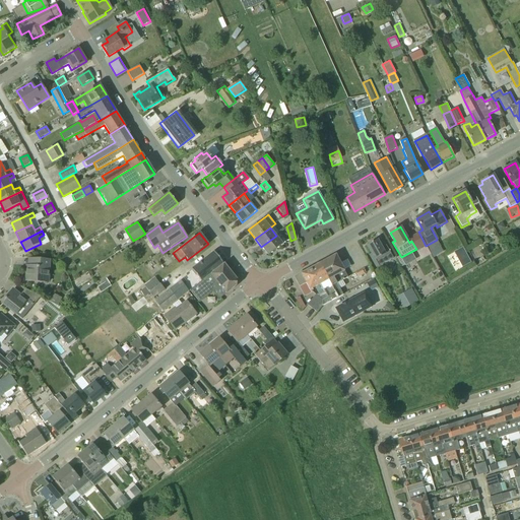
[(419,234),(410,239),(411,241),(416,249),(417,251),(427,246),(426,246),(419,234)]
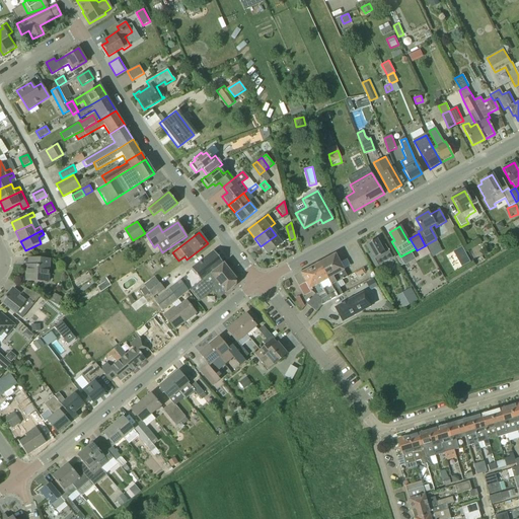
[(261,246),(268,254),(282,243),(276,235),(261,246)]
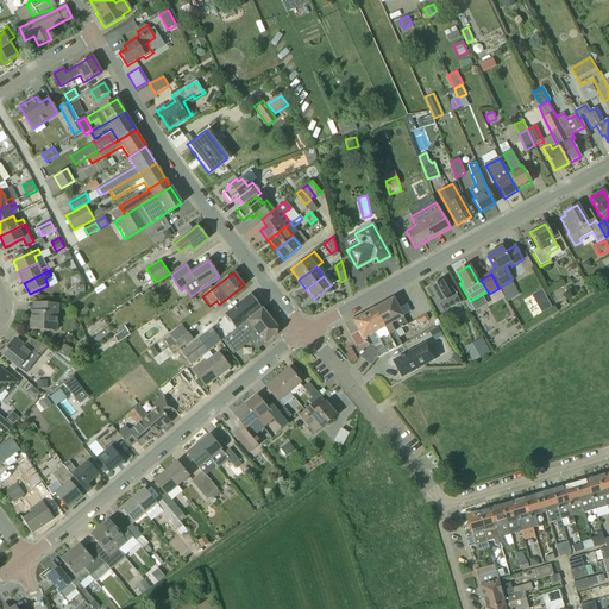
[(441,281),(429,288),(435,299),(432,300),(440,315),(462,303),(453,288),(447,292),(441,281)]
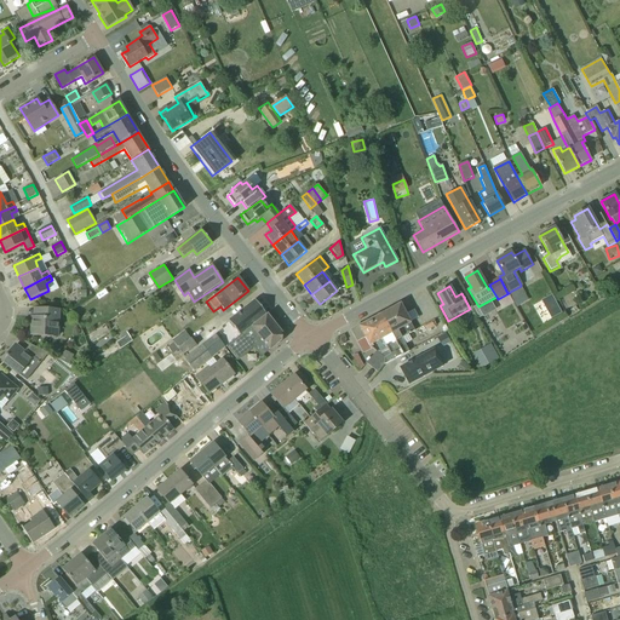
[(521,286),(507,293),(509,293),(514,303),(527,296),(521,286)]
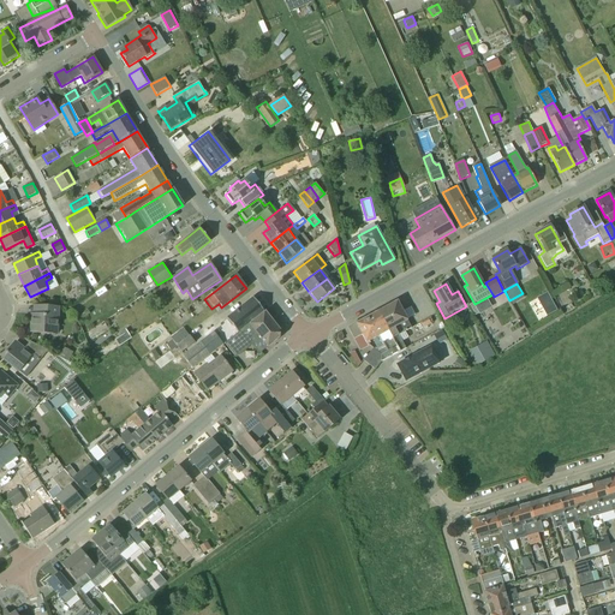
[(537,298),(547,317),(557,310),(548,292),(537,298)]
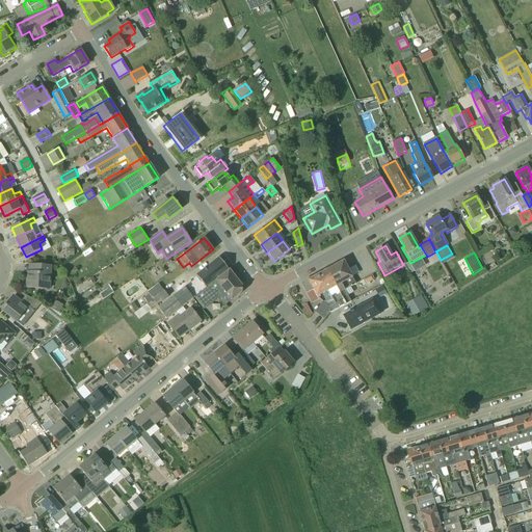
[(229,270),(220,260),(193,281),(202,291),(215,281),(229,270)]
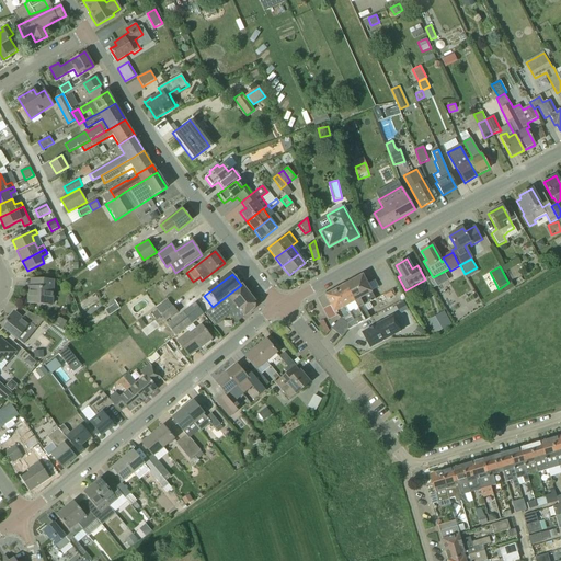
[(370,318),(364,306),(376,299),(362,275),(345,284),(355,302),(365,321),(370,318)]
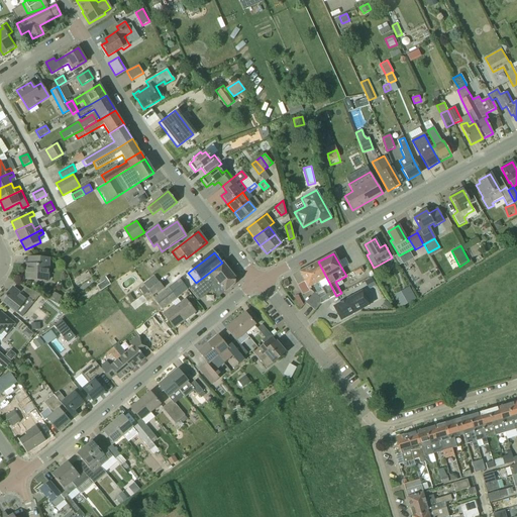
[(47,282),(49,259),(29,256),(28,265),(27,265),(25,280),(47,282)]
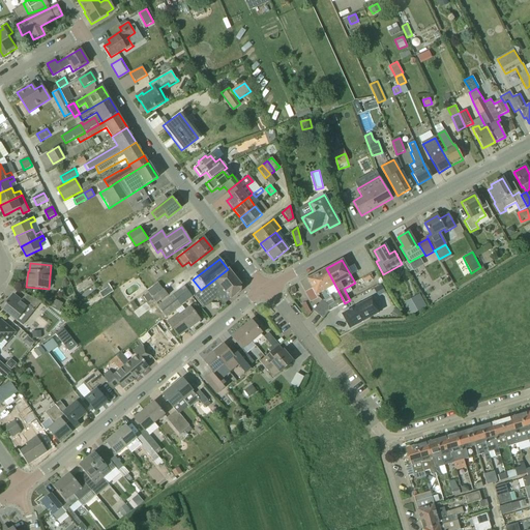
[(315,296),(327,290),(332,300),(326,303),(330,306),(332,311),(345,303),(335,286),(326,268),(299,283),(305,294),(312,290),(315,296)]
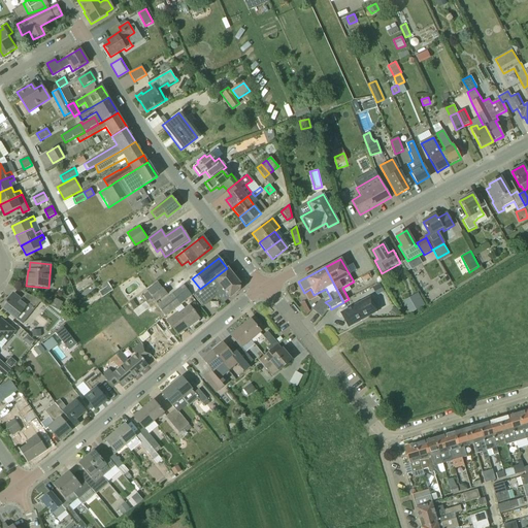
[(240,285),(227,268),(213,278),(200,289),(193,295),(201,306),(217,295),(223,303),(229,298),(239,290),(240,285)]
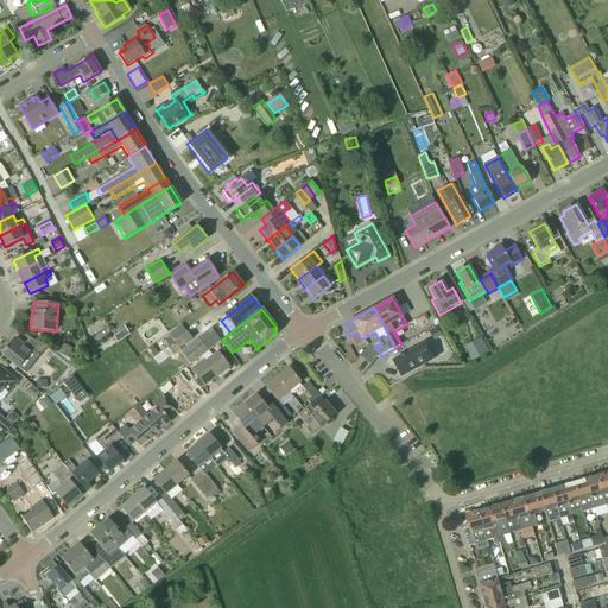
[(448,311),(438,316),(444,328),(454,323),(448,311)]
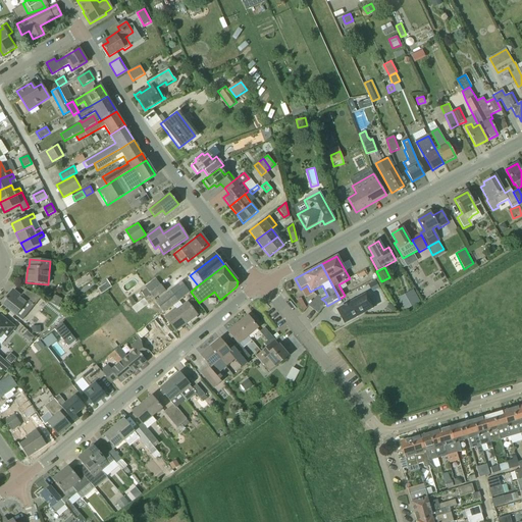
[(402,274),(386,283),(389,289),(405,280),(402,274)]
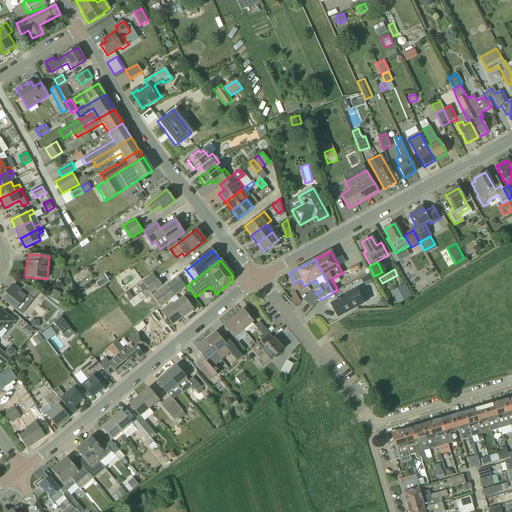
[(156,281),(151,274),(141,282),(142,284),(143,283),(147,287),(156,281)]
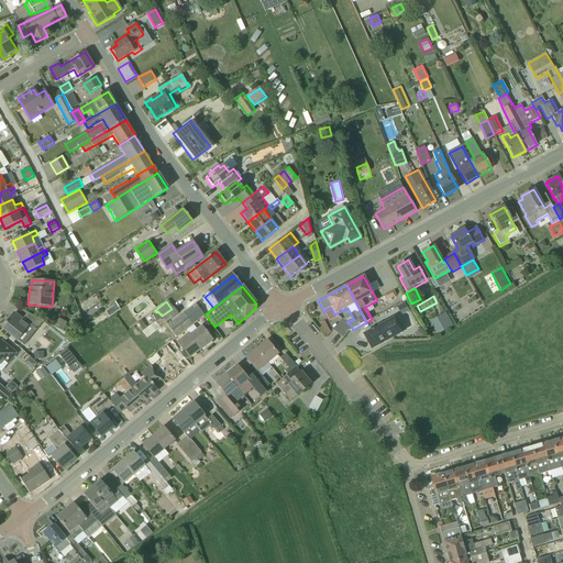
[(116,302),(109,306),(114,313),(120,309),(116,302)]
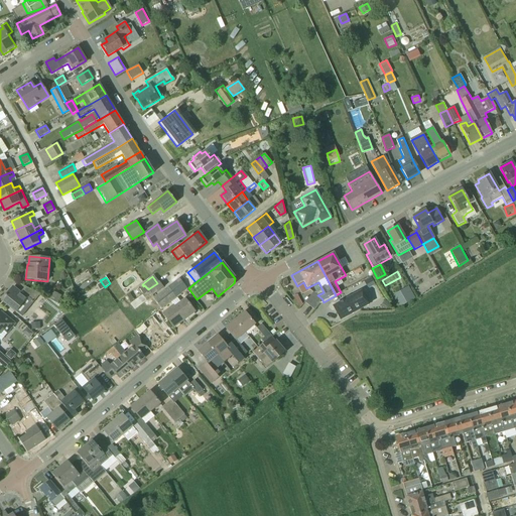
[(371,277),(366,280),(370,288),(375,285),(371,277)]
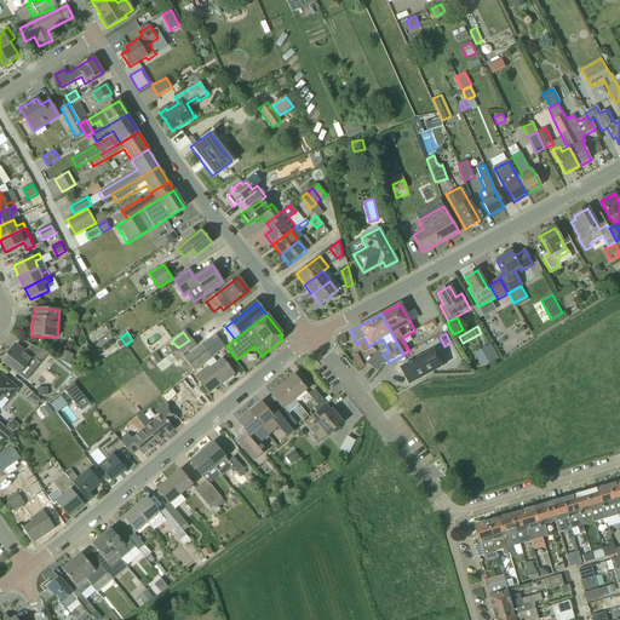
[(214,336),(184,360),(193,372),(224,348),(214,336)]
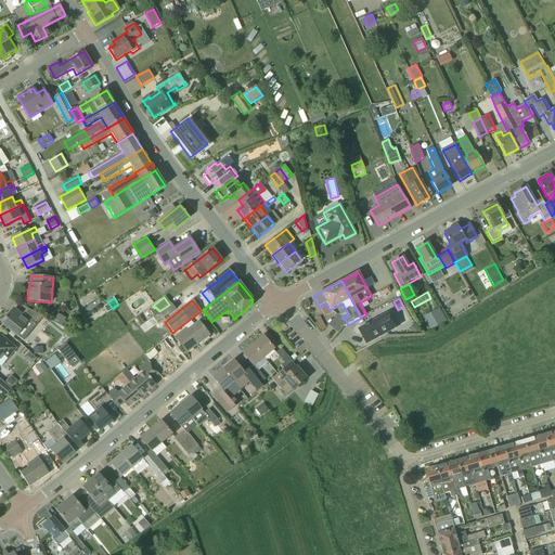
[(308,301),(301,306),(306,310),(311,307),(308,301)]
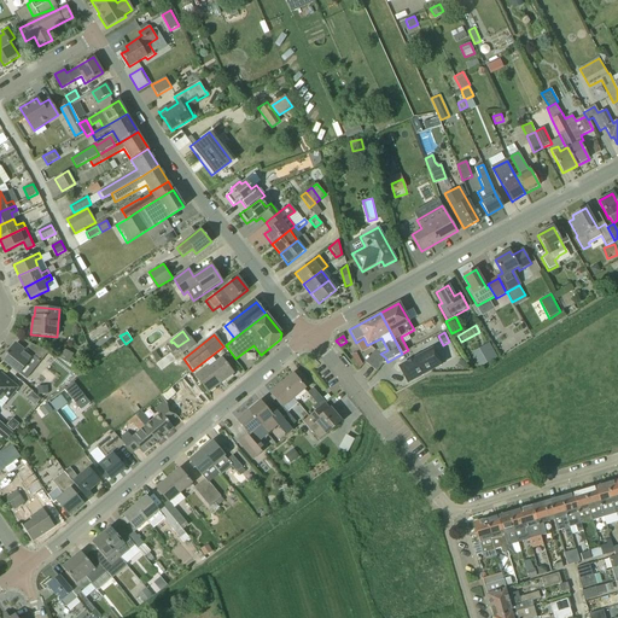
[(179,349),(182,354),(194,345),(188,339),(178,347),(179,349)]
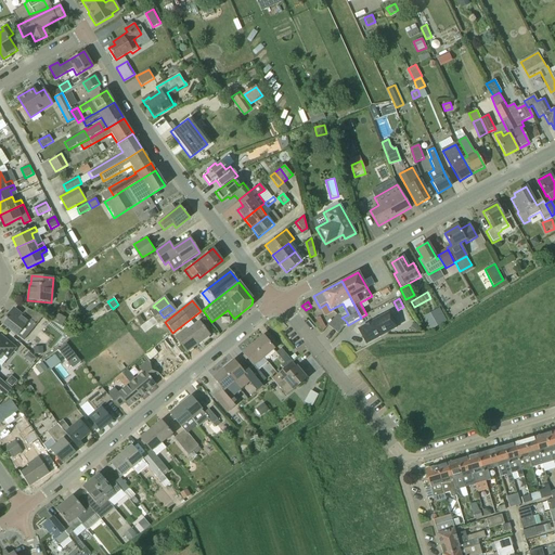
[(154,317),(160,313),(159,311),(155,307),(154,308),(150,311),(154,317)]
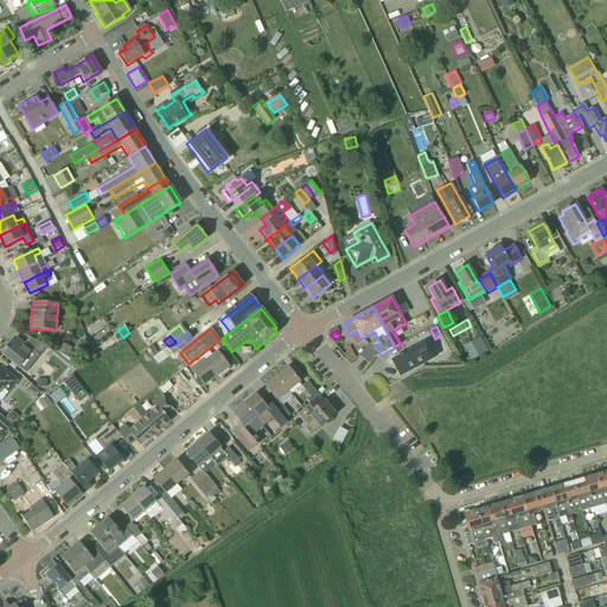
[(2,355),(19,368),(33,350),(40,356),(48,346),(30,337),(21,347),(13,340),(2,355)]
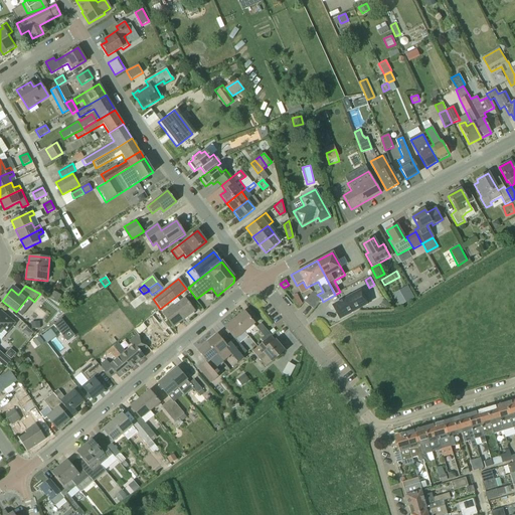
[(399,291),(406,303),(414,298),(407,286),(399,291)]
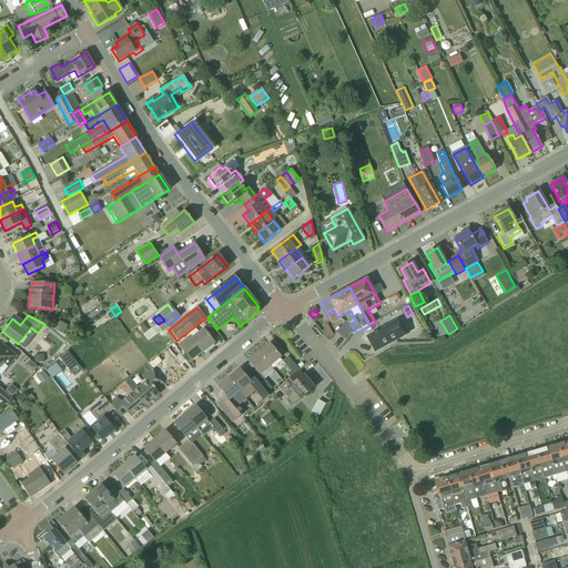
[(68,325),(59,321),(56,327),(64,332),(68,325)]
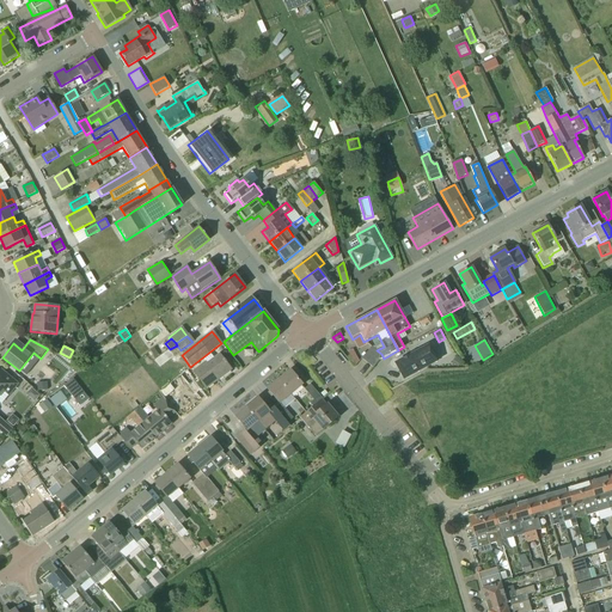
[(407,377),(408,377),(436,361),(428,346),(395,363),(401,375),(402,375),(403,377),(404,378),(405,378),(407,377)]
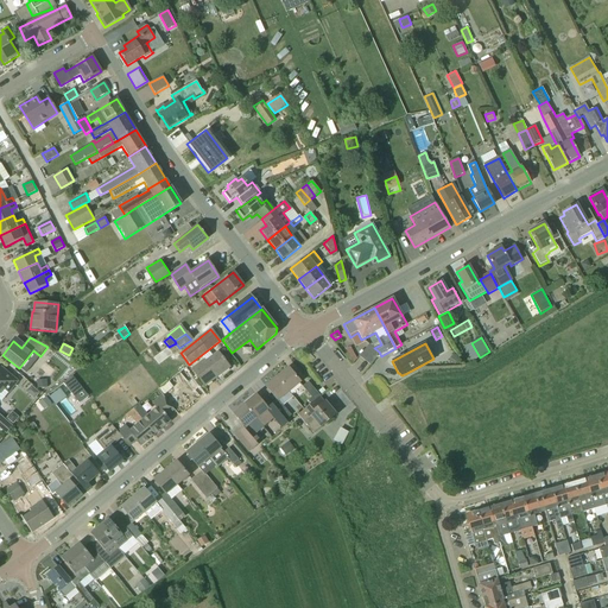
[(359,356),(365,361),(374,348),(368,344),(359,356)]
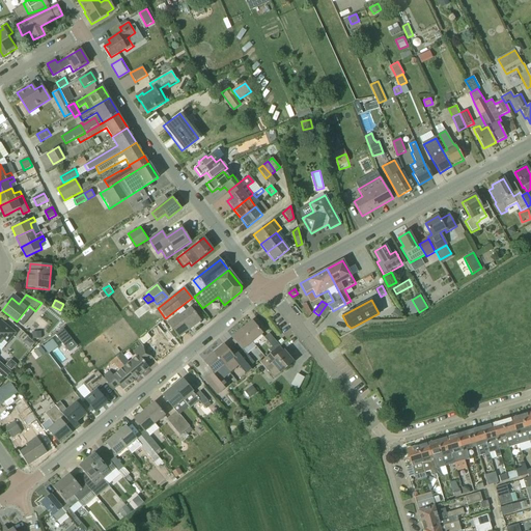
[(327,304),(318,315),(324,319),(329,312),(333,311),(331,307),(327,304)]
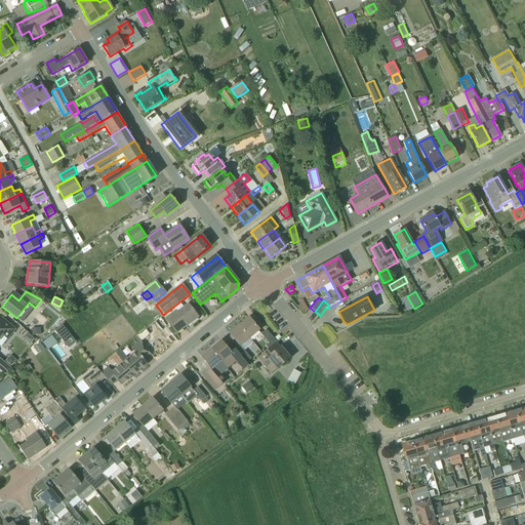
[(176,333),(177,333),(198,317),(193,312),(194,311),(192,309),(188,304),(176,312),(175,310),(165,318),(176,333)]
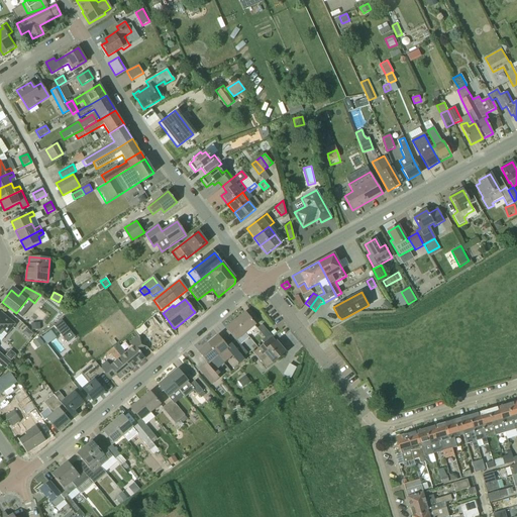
[(391,304),(386,301),(382,308),(387,311),(391,304)]
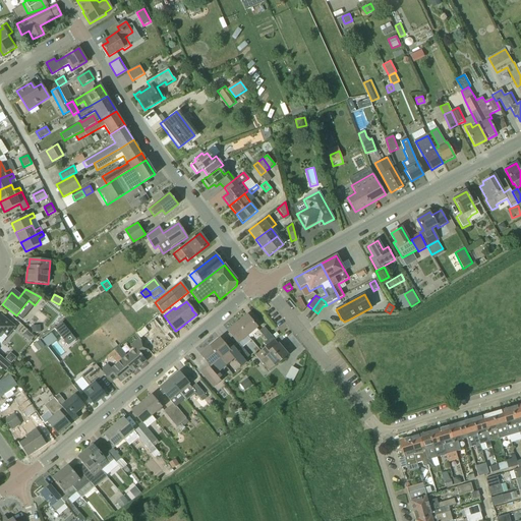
[(0,337),(3,334),(7,337),(15,327),(2,314),(0,316),(0,337)]
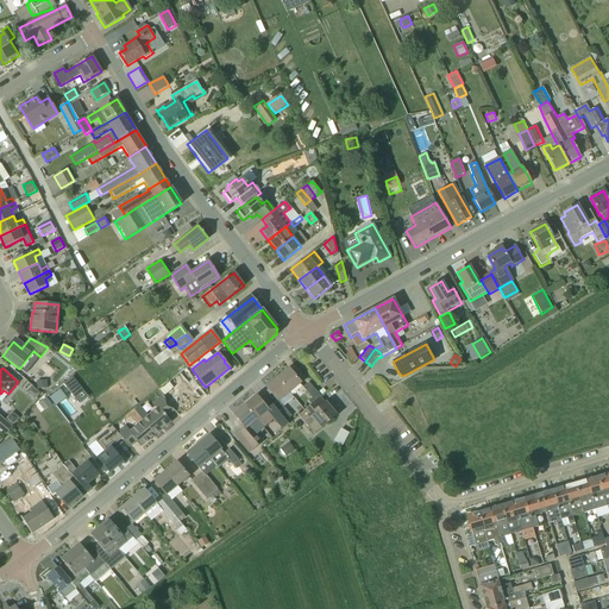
[(289,394),(301,383),(288,369),(277,378),(289,394)]
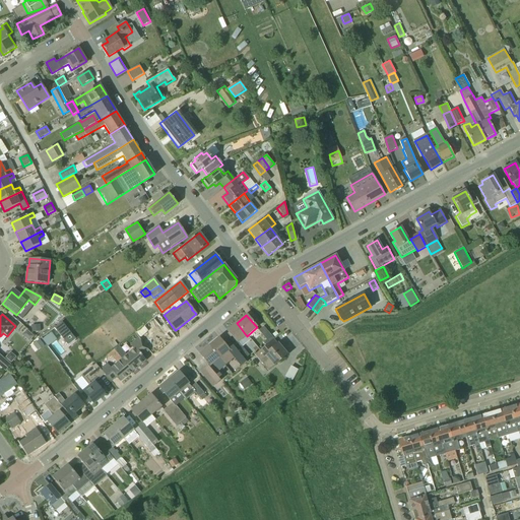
[(62,322),(54,328),(68,345),(76,339),(62,322)]
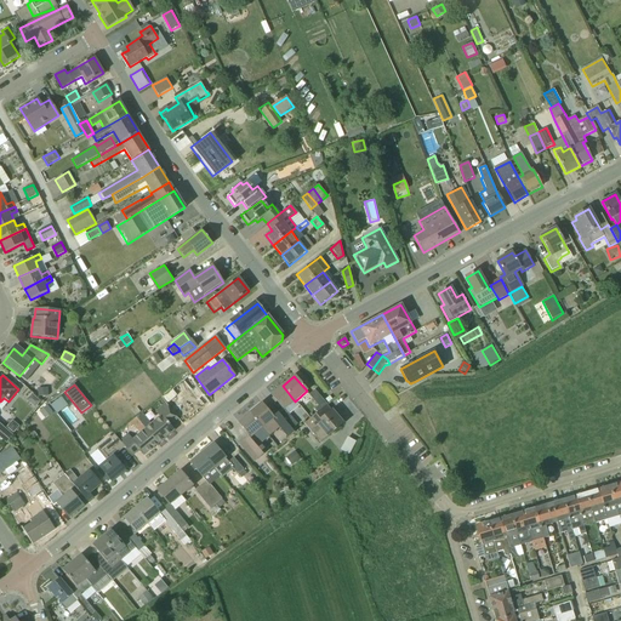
[(283,386),(272,394),(283,409),(277,414),(290,429),(297,425),(285,410),(295,402),(283,386)]
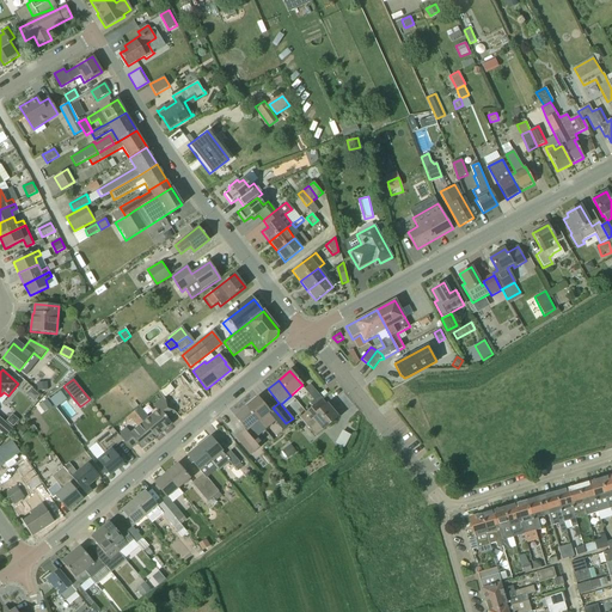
[(323,398),(319,395),(310,384),(304,389),(313,401),(310,403),(312,407),(316,404),(323,398)]
